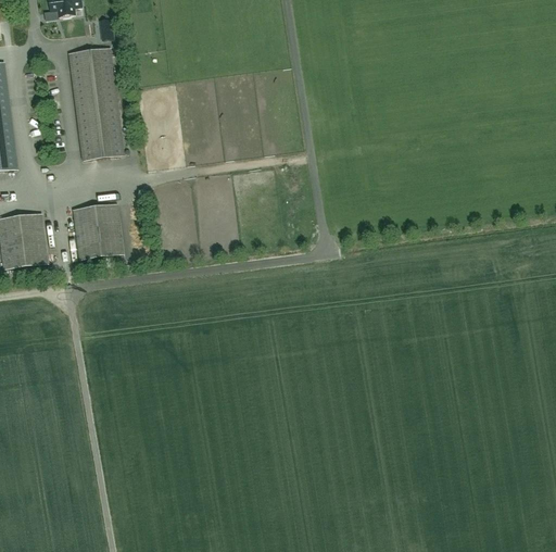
[(50,0),(51,10),(64,8),(63,0),(50,0)]
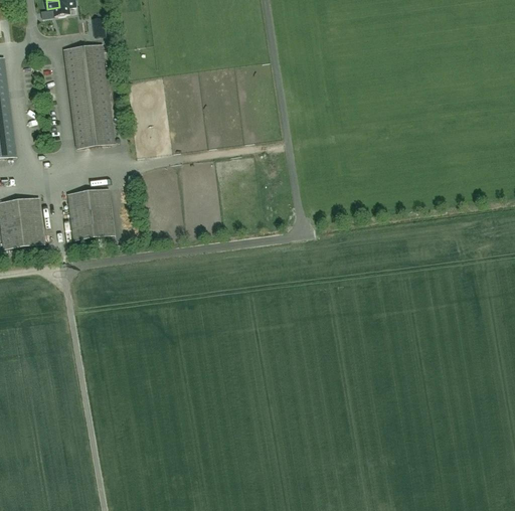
[(116,143),(103,43),(64,48),(76,148),(116,143)]
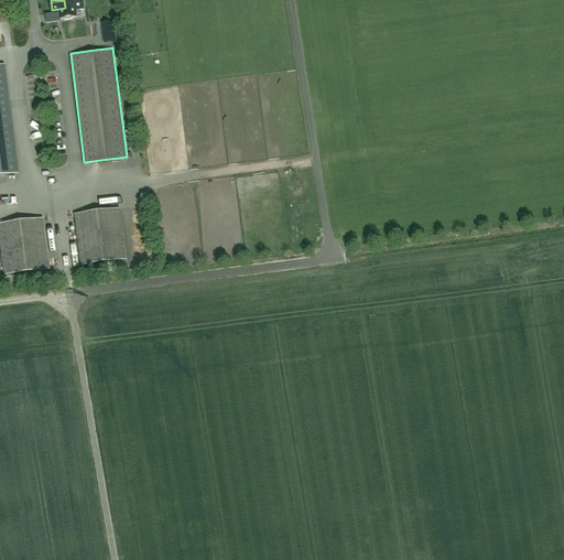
[(0,173),(19,171),(4,62),(0,62),(0,173)]
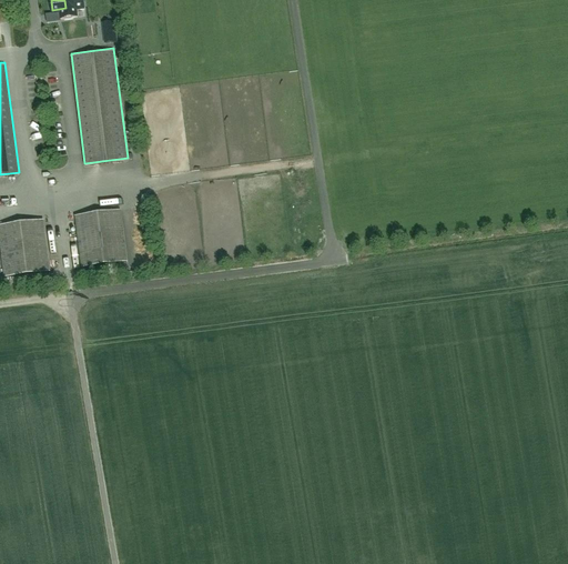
[(127,259),(120,207),(75,212),(82,264),(127,259)]
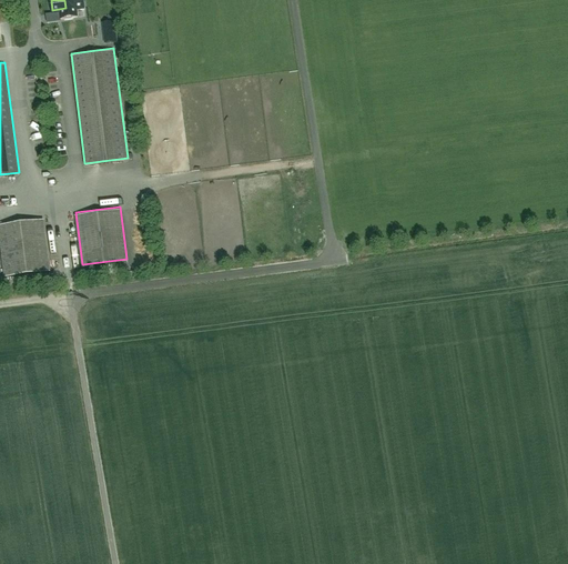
[(43,217),(0,222),(0,240),(4,275),(50,269),(43,217)]
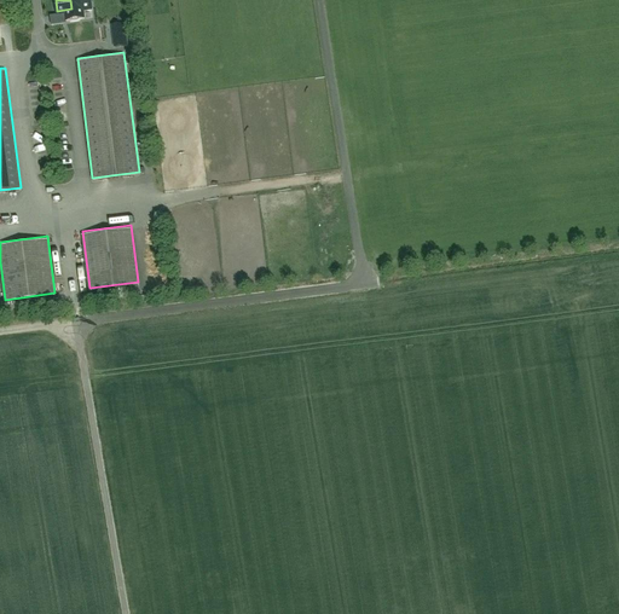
All buildings are outlined.
